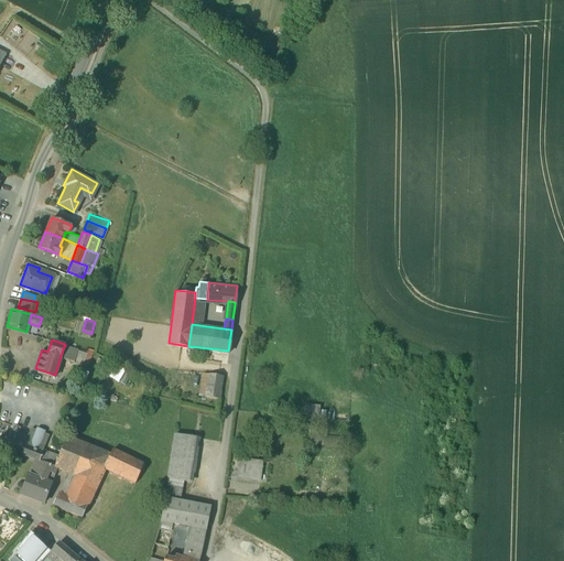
[(76,347),(65,344),(65,346),(64,346),(61,356),(74,359),(75,358),(73,358),(76,347)]
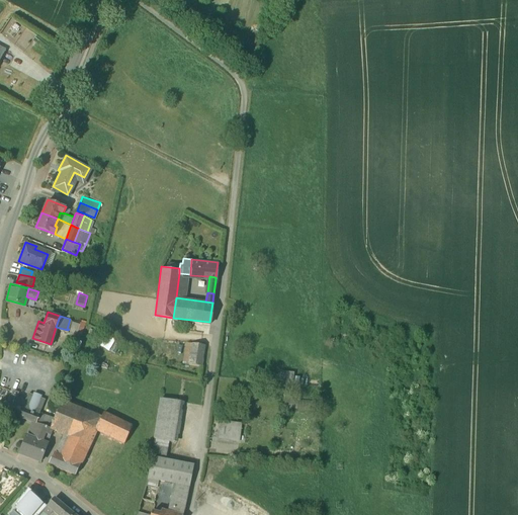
[(204,343),(186,341),(183,362),(201,364),(204,343)]
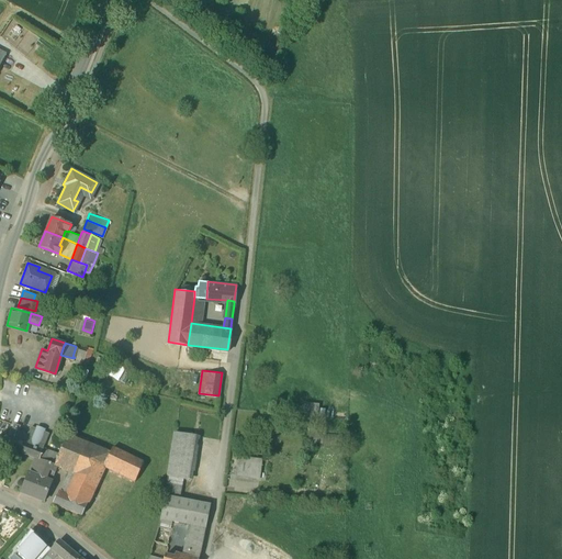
[(35,427),(31,425),(27,434),(18,429),(19,425),(13,423),(9,435),(43,447),(48,432),(35,427)]
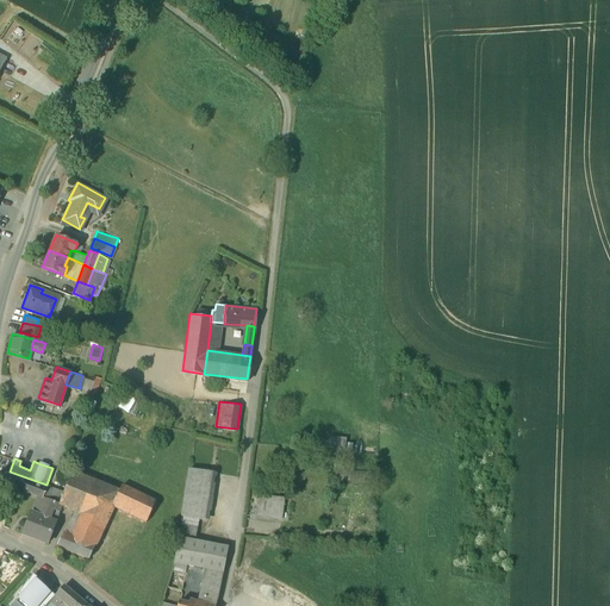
[(213,470),(190,466),(182,514),(197,517),(205,518),(213,470)]
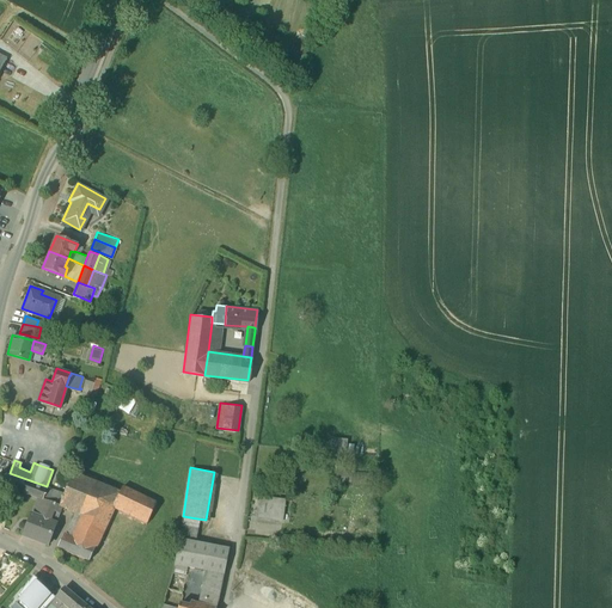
[(89,479),(73,472),(60,503),(59,503),(61,504),(74,510),(89,479)]
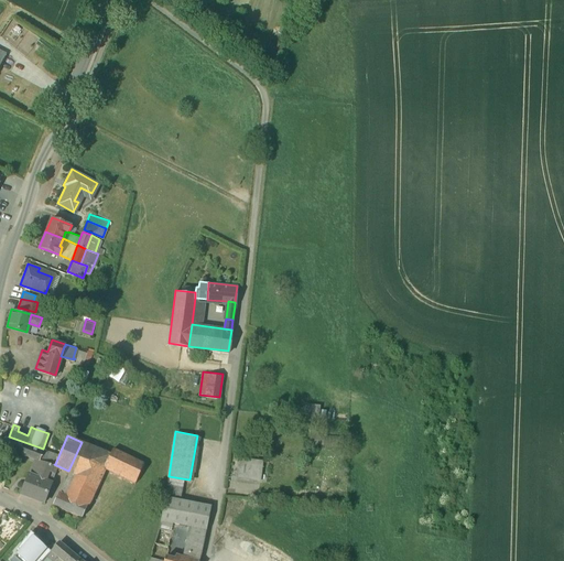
[(9,437),(4,448),(14,452),(14,450),(40,459),(43,449),(9,437)]
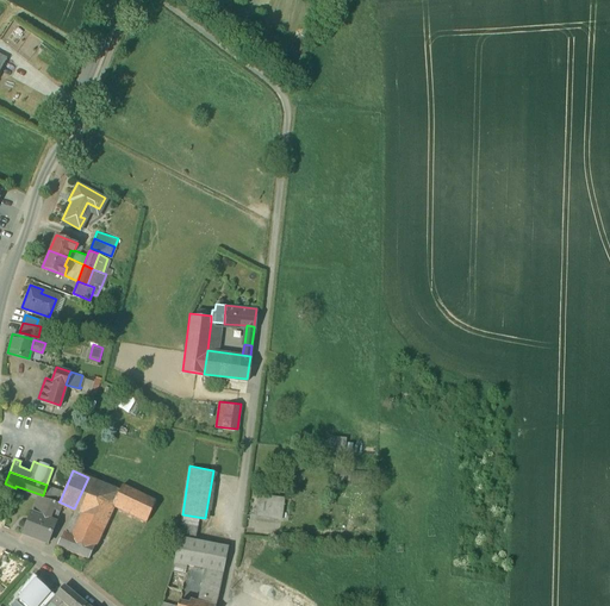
[(119,489),(88,478),(74,508),(81,512),(105,522),(113,505),(119,489)]
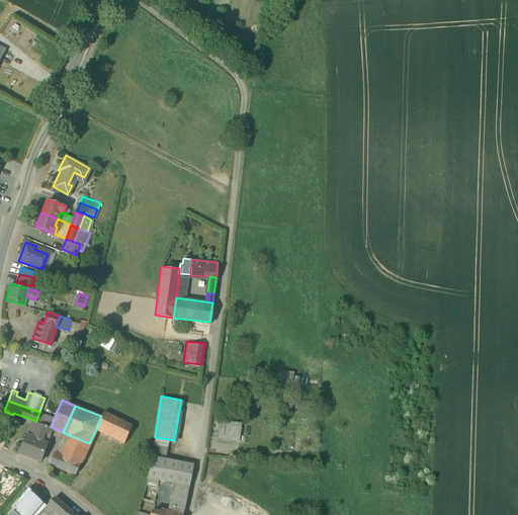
[(133,424),(104,411),(101,416),(96,429),(124,442),(133,424)]
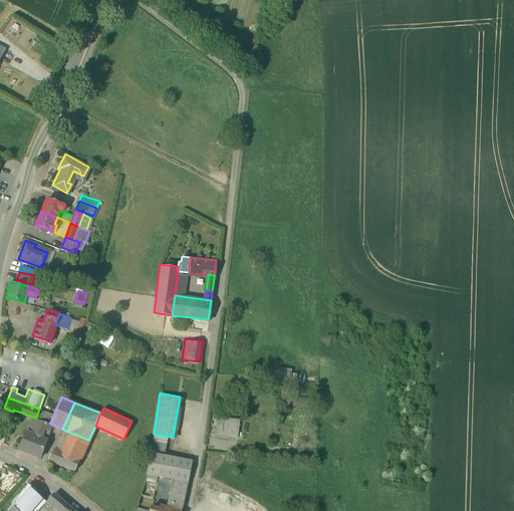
[(54,414),(39,409),(36,418),(50,423),(54,414)]
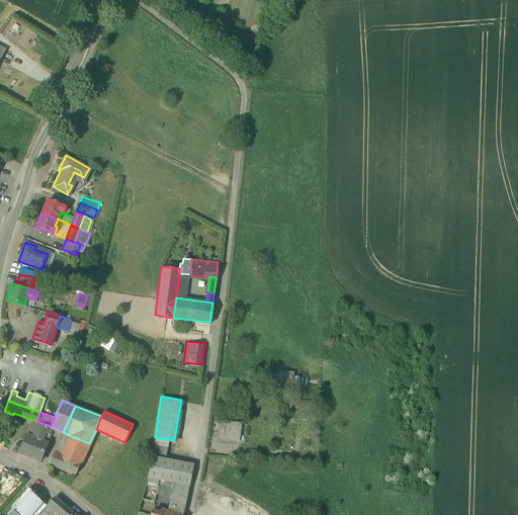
[(241,422),(220,419),(218,436),(239,438),(241,422)]
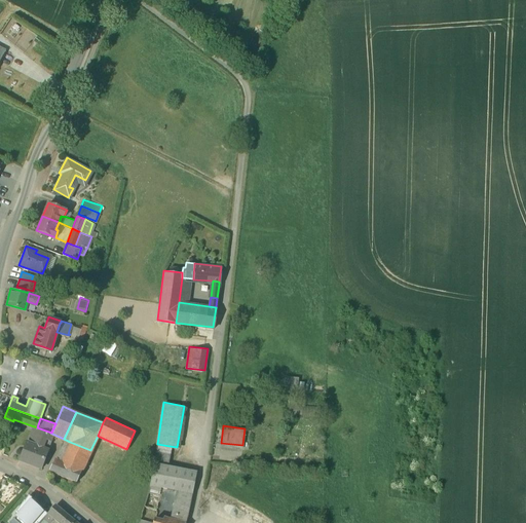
[(50,433),(35,427),(33,433),(31,432),(28,441),(47,449),(52,434),(50,433)]
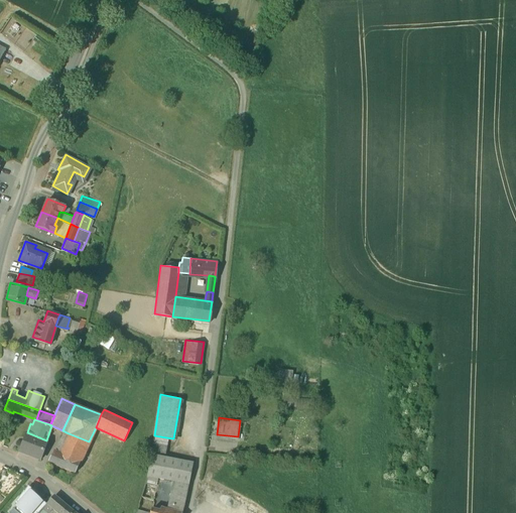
[(27,432),(26,432),(19,451),(40,458),(46,440),(27,432)]
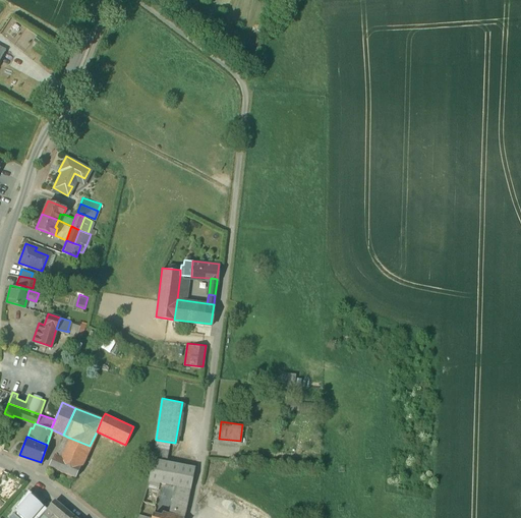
[(90,446),(69,438),(60,458),(60,460),(57,468),(76,475),(90,446)]
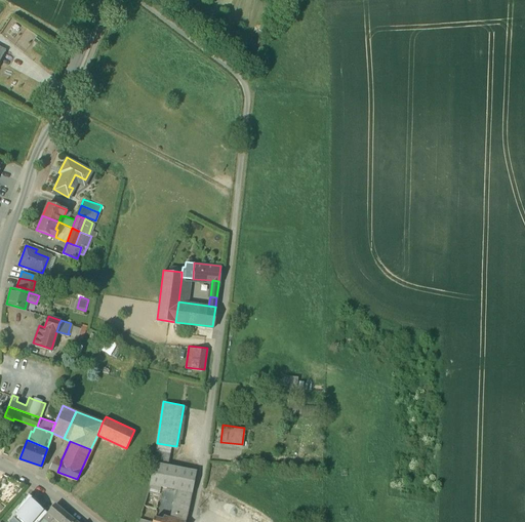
[(169,445),(157,443),(153,463),(165,465),(169,445)]
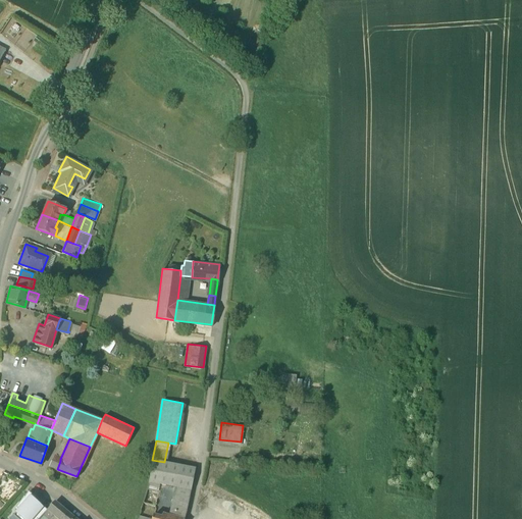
[(247,461),(262,462),(262,455),(247,454),(247,461)]
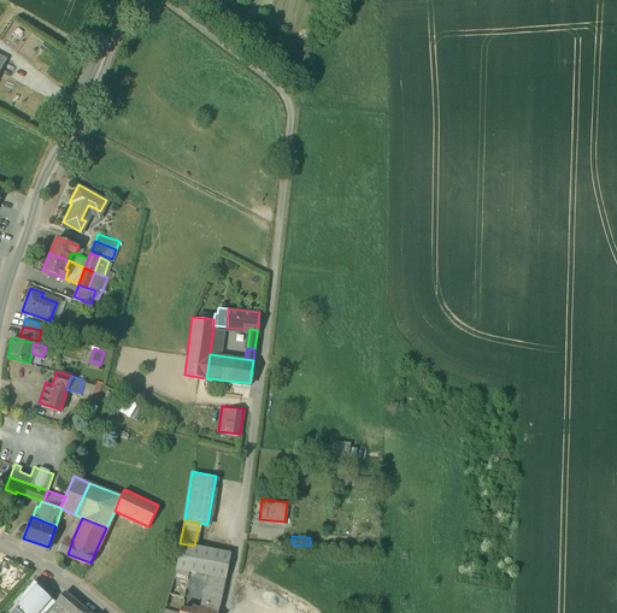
[(63,540),(58,550),(68,554),(71,544),(71,542),(63,540)]
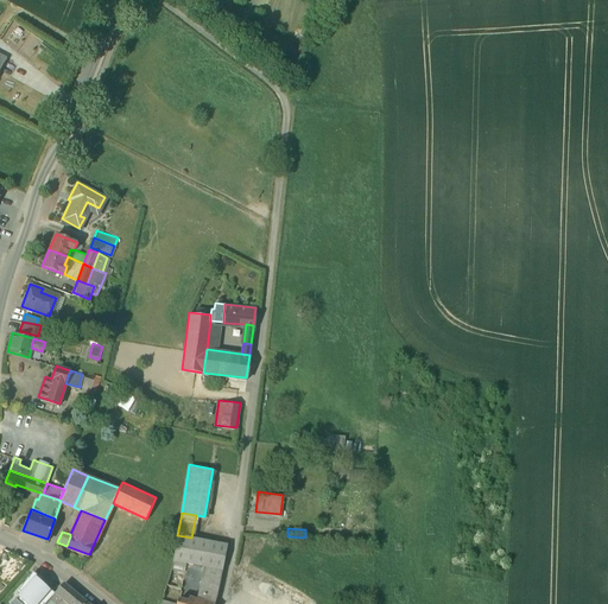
[(227,545),(206,540),(191,538),(177,535),(173,559),(185,561),(204,564),(222,567),(227,545)]
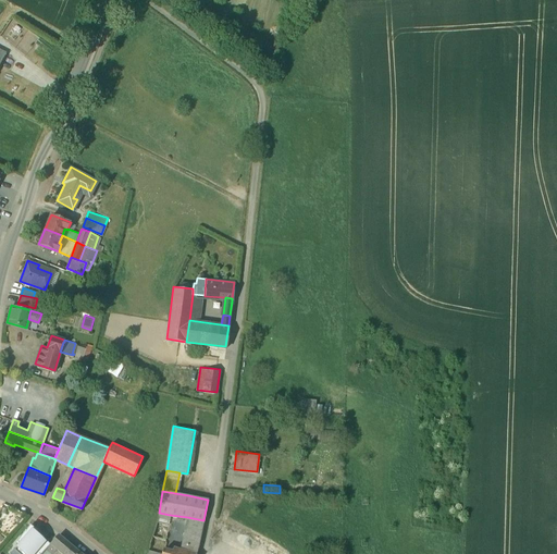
[(170,515),(159,513),(158,515),(152,534),(165,538),(170,515)]
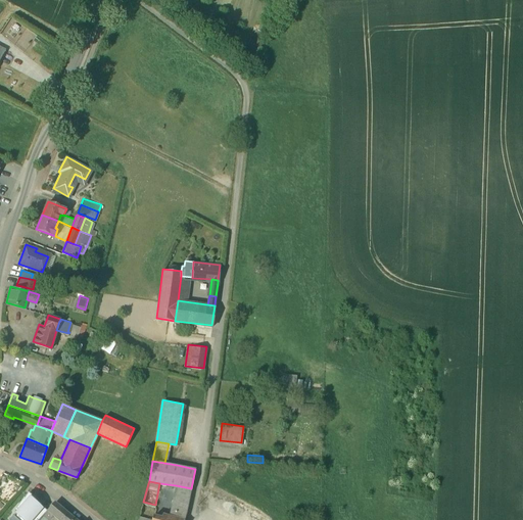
[(191,488),(176,485),(171,511),(175,512),(174,516),(185,519),(187,511),(191,488)]
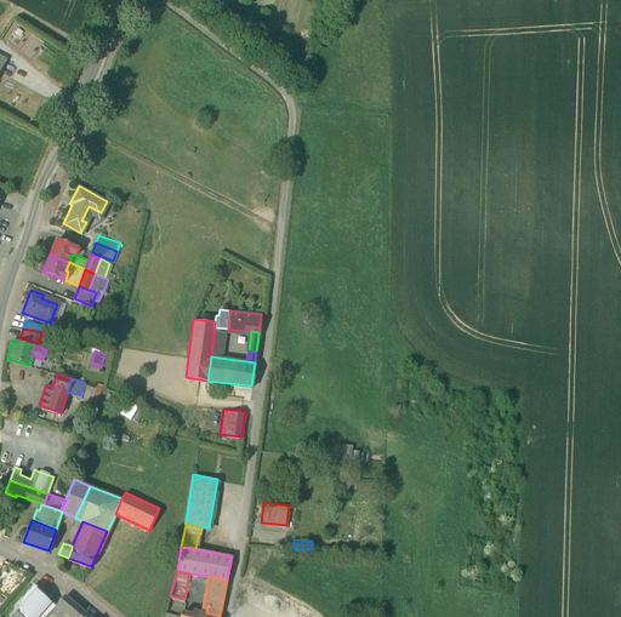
[(41,589),(34,583),(29,589),(28,589),(18,603),(23,605),(20,610),(28,616),(34,616),(49,601),(43,595),(39,593),(41,589)]
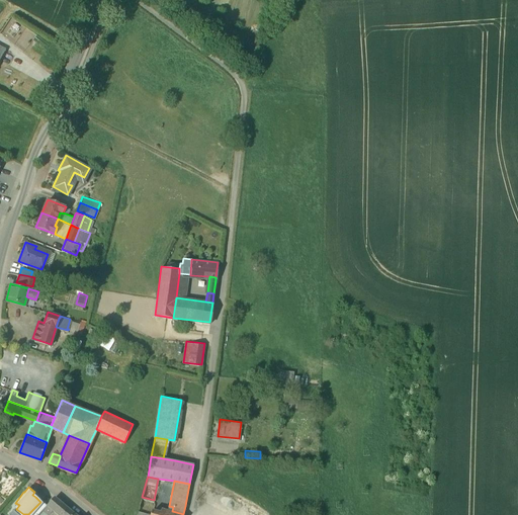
[(40,502),(28,514),(36,514),(47,504),(36,496),(35,497),(40,502)]
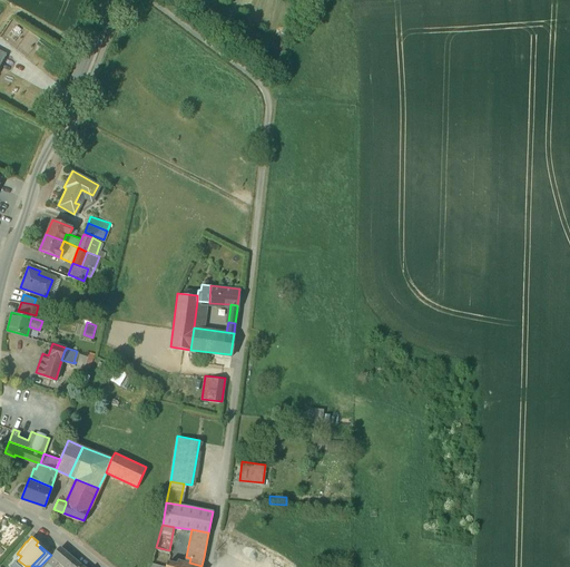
[(51,555),(59,561),(60,563),(68,553),(59,546),(51,555)]
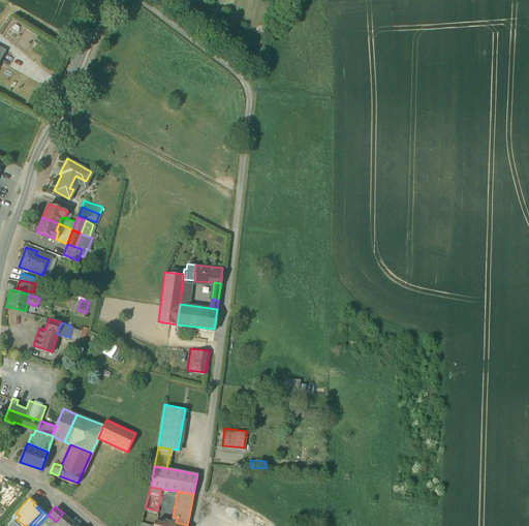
[(79,525),(63,513),(56,522),(60,525),(79,525)]
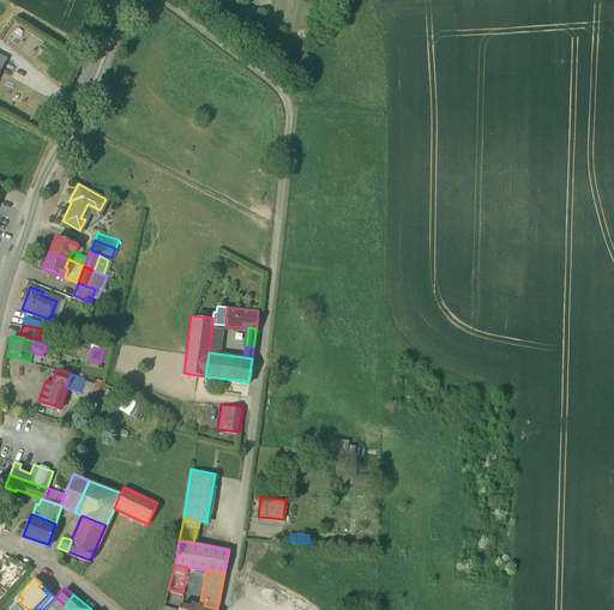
[(55,597),(43,609),(53,609),(55,608),(56,609),(58,609),(64,604),(55,597)]
